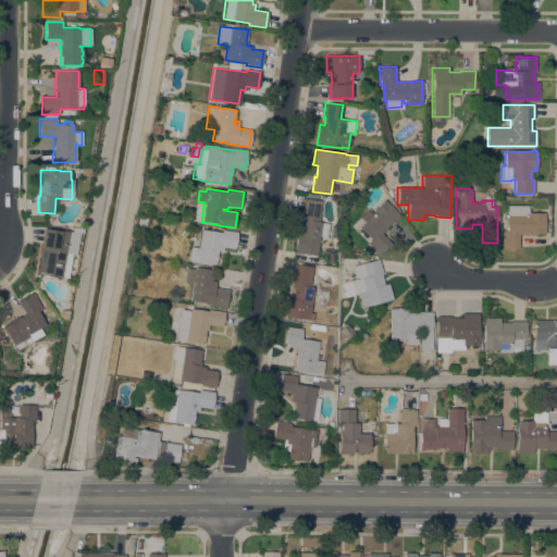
[(297,233),(301,233),(302,222),(299,221),(304,198),(321,201),(319,215),(320,215),(319,222),(330,223),(327,237),(320,236),(317,256),(301,254),(294,252),(297,233)]
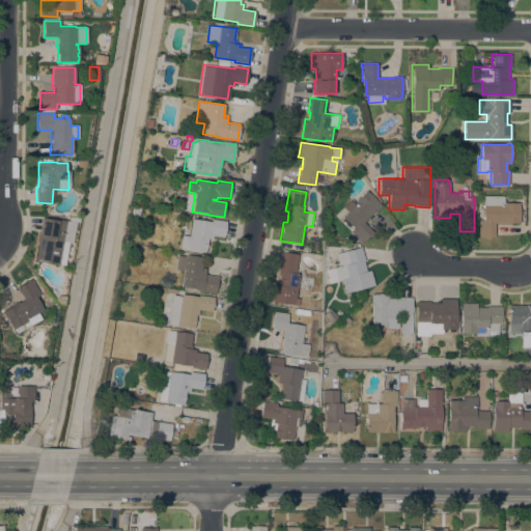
[(366,190),(381,205),(363,222),(373,232),(362,244),(350,231),(353,228),(342,218),(347,213),(342,206),(350,200),(355,205),(357,203),(355,201),(366,190)]
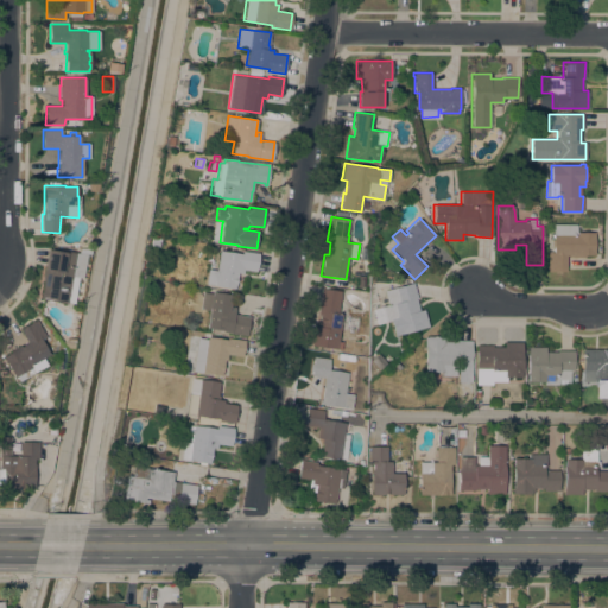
[(546,271),(546,267),(548,267),(548,252),(552,252),(552,223),(576,223),(576,232),(594,232),(594,251),(595,251),(595,255),(584,255),(584,257),(574,257),(574,255),(567,255),(565,272),(546,271)]
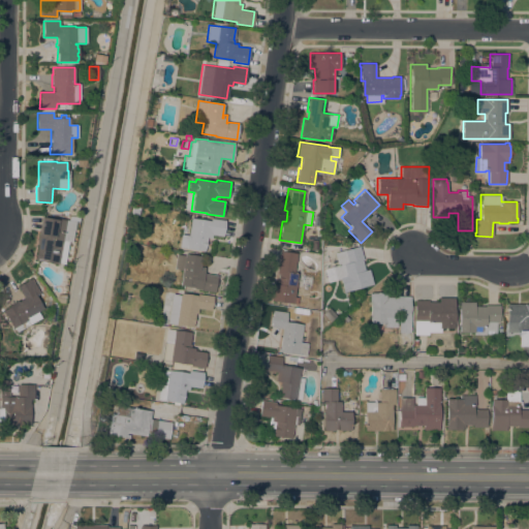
[(129,213),(131,206),(138,208),(137,215),(129,213)]
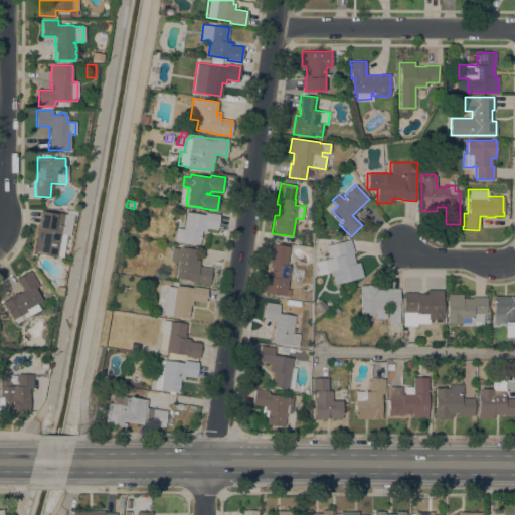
[(72,215),(69,235),(65,234),(61,256),(56,255),(56,256),(35,253),(34,253),(36,237),(35,237),(39,211),(52,213),(53,212),(72,215)]
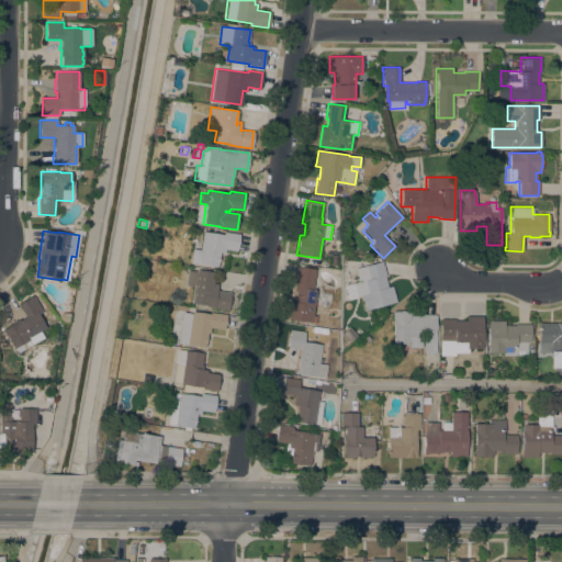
[(223,235),(224,232),(239,234),(237,250),(225,249),(224,254),(220,253),(217,267),(190,262),(192,249),(200,250),(202,232),(223,235)]
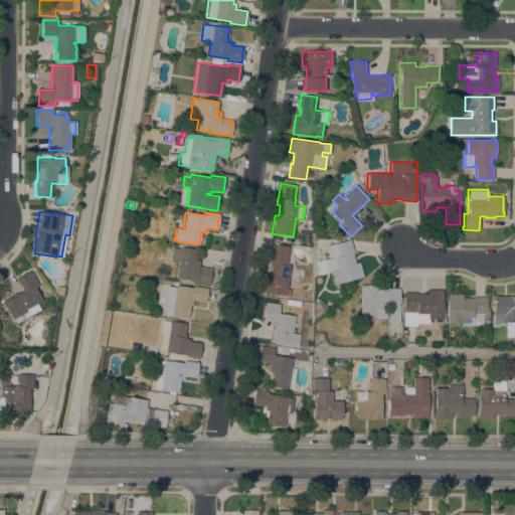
[(325,260),(329,259),(325,245),(350,239),(353,252),(352,252),(355,263),(359,262),(362,277),(334,284),(331,272),(328,273),(325,260)]
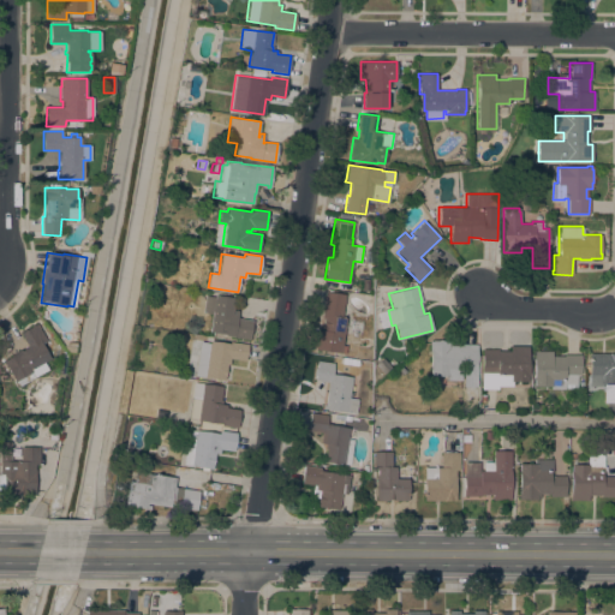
[(316,348),(316,347),(314,347),(316,332),(317,332),(318,330),(322,330),(324,318),(322,317),(326,292),(346,294),(341,317),(347,318),(341,353),(316,348)]
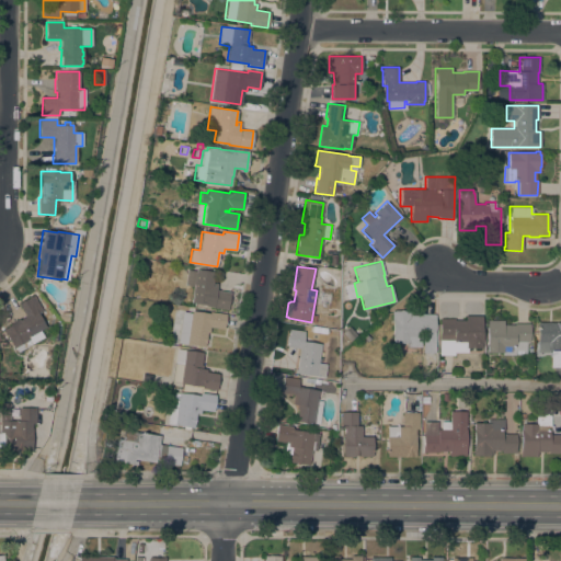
[(228,310),(206,307),(206,305),(191,302),(194,286),(185,285),(187,271),(190,271),(190,270),(195,271),(196,268),(215,272),(213,286),(214,283),(218,283),(217,290),(230,293),(228,310)]
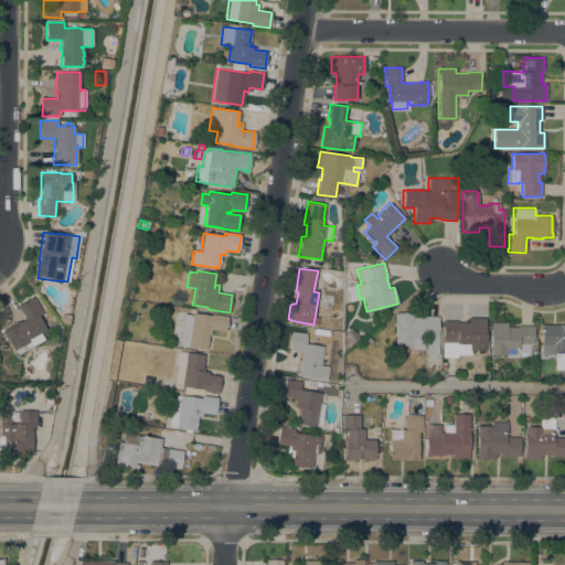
[(18,323),(17,322),(19,321),(19,322),(25,318),(19,306),(33,297),(42,312),(38,316),(45,330),(40,332),(43,340),(18,354),(14,350),(13,351),(4,333),(3,333),(2,332),(18,323)]
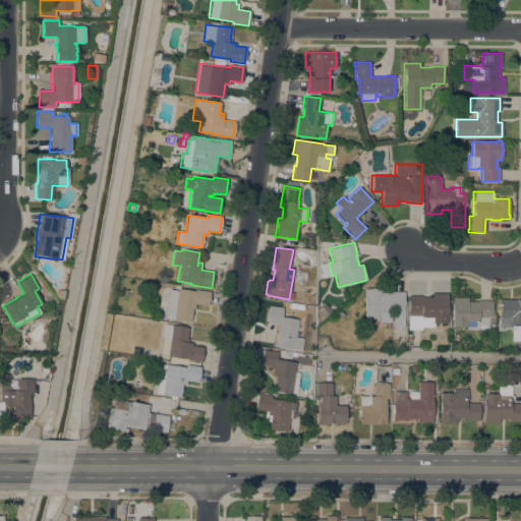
[(169,289),(178,290),(178,288),(194,291),(194,289),(210,291),(208,305),(195,303),(194,309),(192,308),(190,322),(165,319),(165,316),(169,289)]
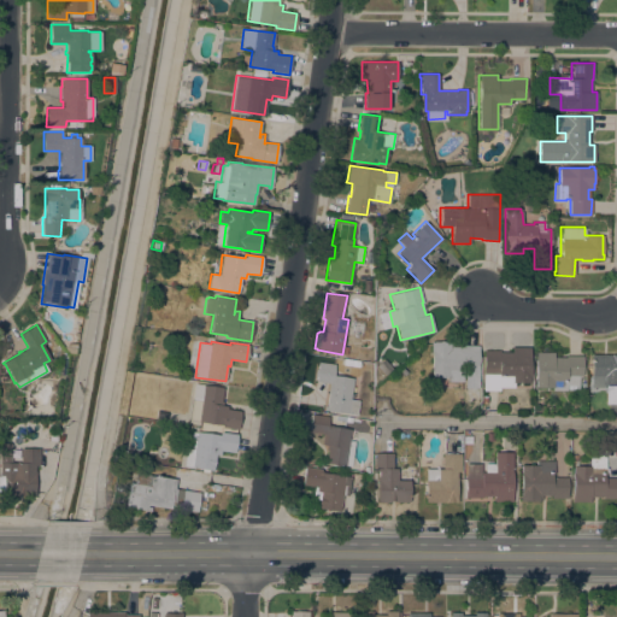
[(448,382),(448,377),(432,377),(432,350),(430,350),(430,342),(451,342),(453,342),(453,347),(462,347),(462,346),(479,345),(479,388),(465,388),(465,365),(463,365),(463,382),(448,382)]
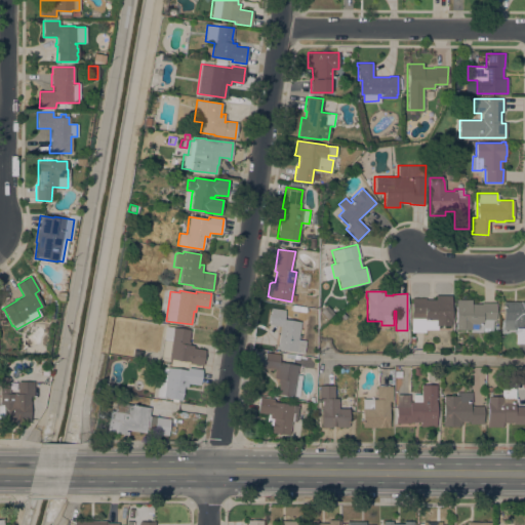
[(64,292),(63,301),(57,300),(53,295),(55,292),(61,292),(64,292)]
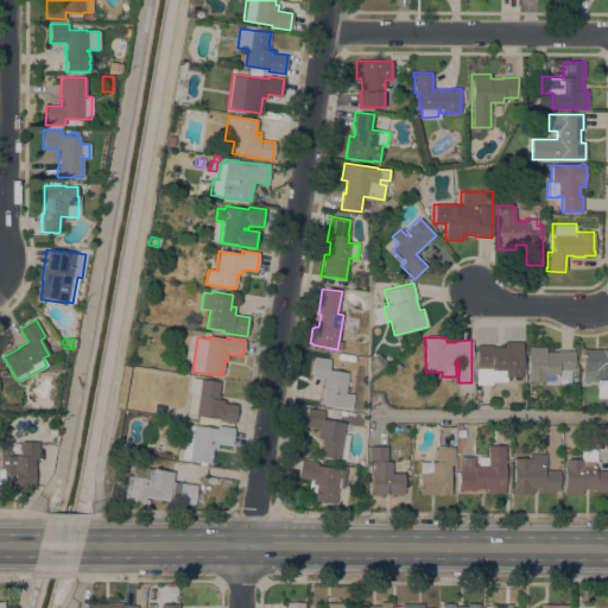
[(476,346),(493,346),(493,347),(505,347),(505,342),(523,342),(523,371),(521,371),(521,377),(506,377),(506,381),(492,381),(492,384),(476,384),(476,346)]
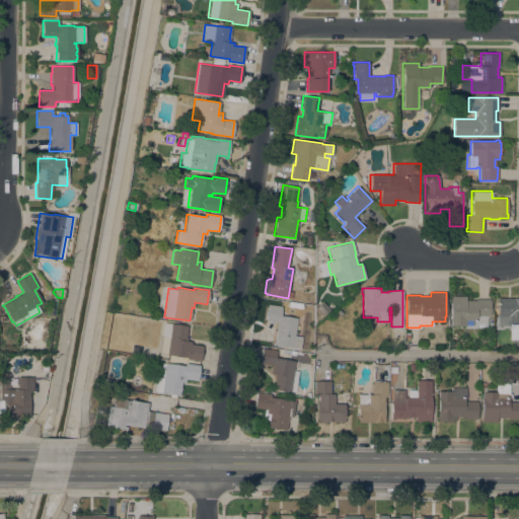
[(465,296),(465,301),(476,301),(476,299),(490,299),(490,315),(489,315),(489,319),(487,319),(487,327),(476,327),(476,328),(464,328),(464,325),(451,325),(451,320),(450,320),(450,309),(451,309),(451,296),(465,296)]
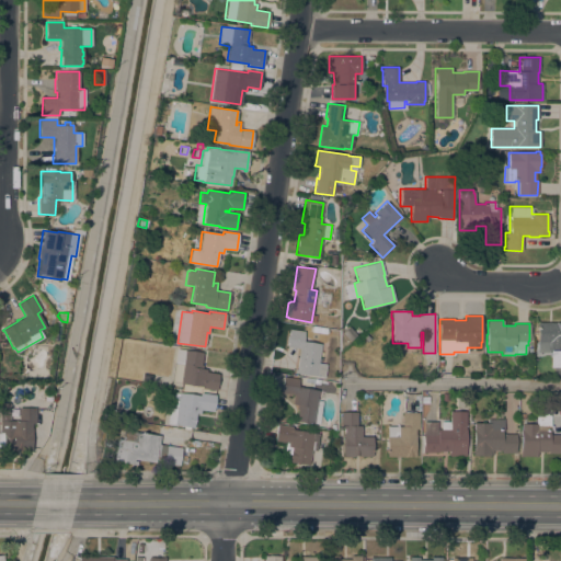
[(537,322),(560,322),(560,366),(552,366),(552,352),(537,352),(537,322)]
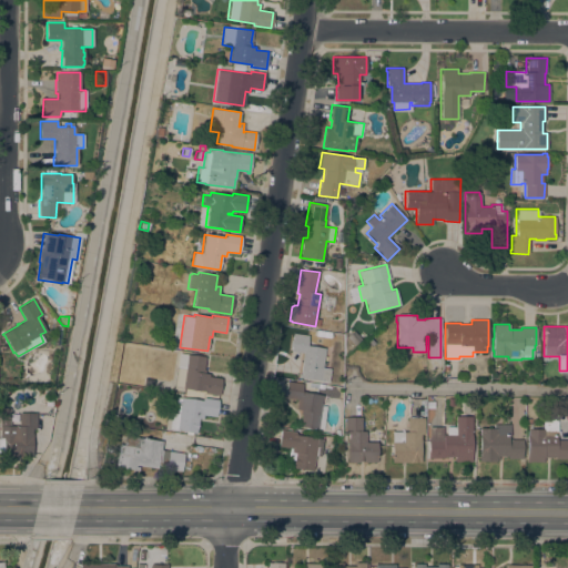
[(361,340),(354,345),(346,336),(354,331),(361,340)]
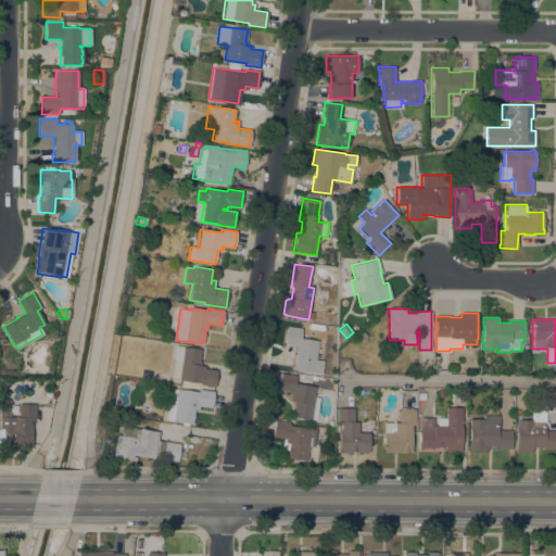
[(321,374),(291,369),(292,366),(293,366),(297,345),(285,344),(285,340),(283,339),(285,332),(286,332),(287,326),(302,328),(301,338),(318,341),(315,359),(324,361),(321,374)]
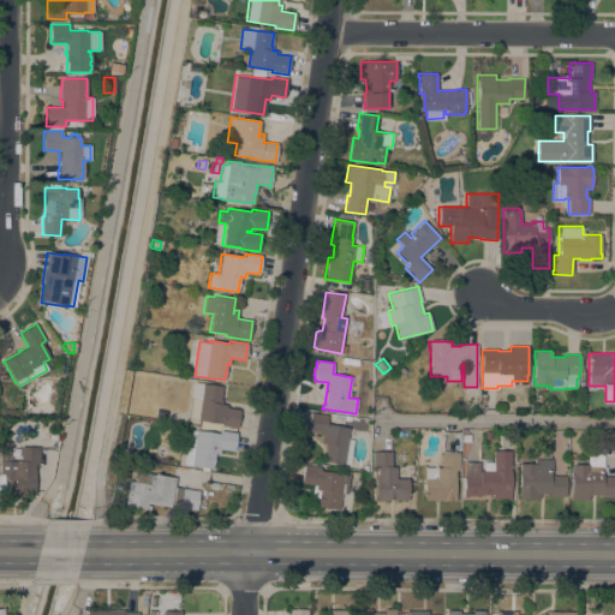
[(193,382),(222,386),(220,400),(222,400),(221,404),(227,405),(226,407),(240,410),(237,428),(221,425),(221,423),(189,418),(193,382)]
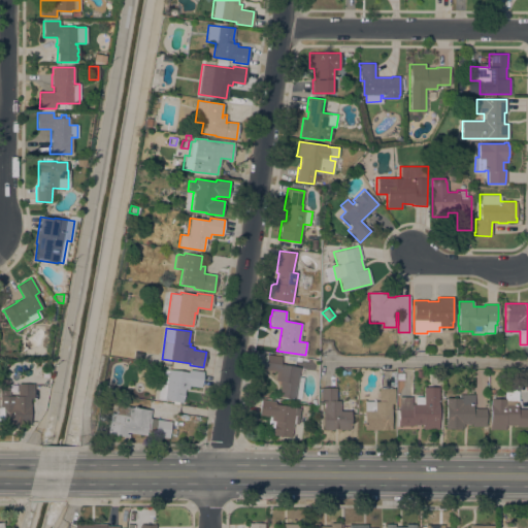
[(267,354),(282,356),(281,364),(300,367),(298,376),(303,377),(300,399),(278,396),(279,385),(278,385),(279,381),(275,381),(276,371),(264,370),(267,354)]
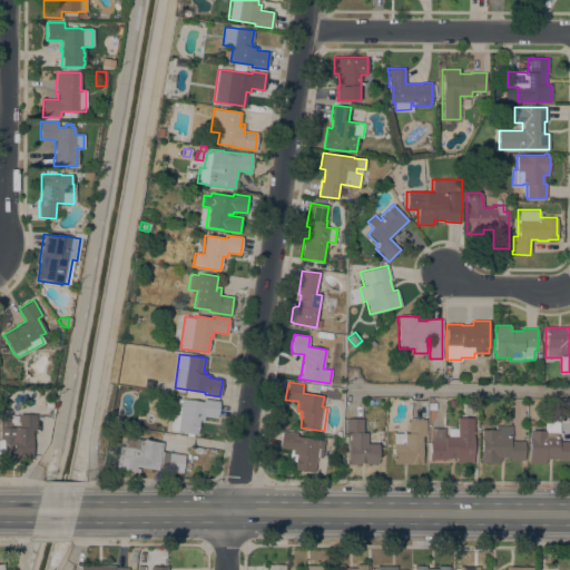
[(340,396),(326,394),(327,387),(336,389),(337,392),(338,395),(340,396)]
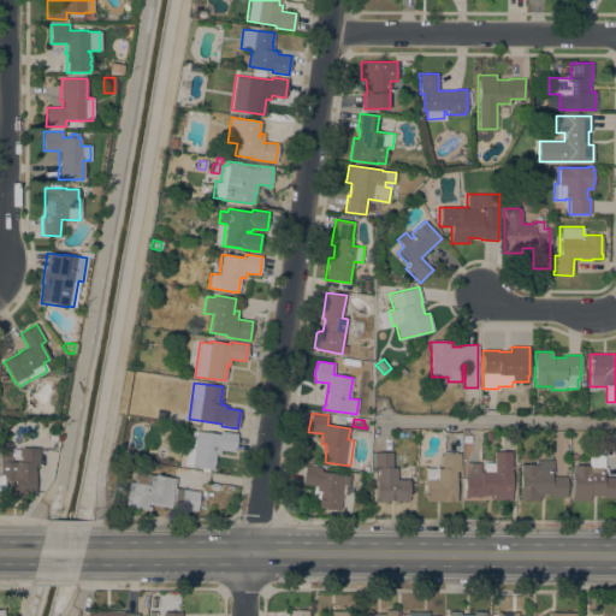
[(188,431),(196,432),(196,431),(220,434),(220,431),(237,433),(235,451),(220,450),(219,454),(215,454),(213,469),(208,468),(208,472),(201,471),(201,468),(183,466),(188,431)]
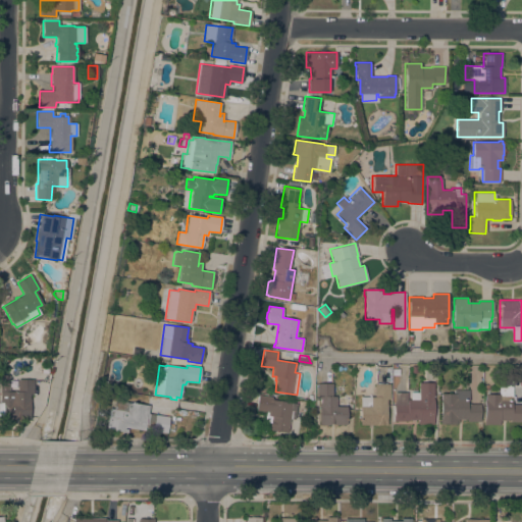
[(33,379),(33,394),(30,394),(30,416),(30,419),(0,419),(0,403),(3,403),(3,402),(0,402),(0,375),(9,375),(9,390),(17,390),(17,379),(33,379)]
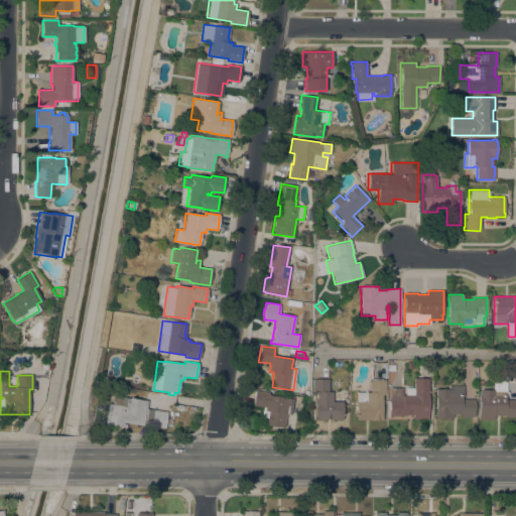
[(479,420),(479,389),(480,389),(480,387),(477,387),(477,381),(483,381),(483,389),(493,389),(493,376),(506,376),(506,396),(505,396),(505,399),(515,399),(515,416),(504,416),(504,415),(494,415),(494,420),(492,420),(492,419),(481,419),(481,420),(479,420)]
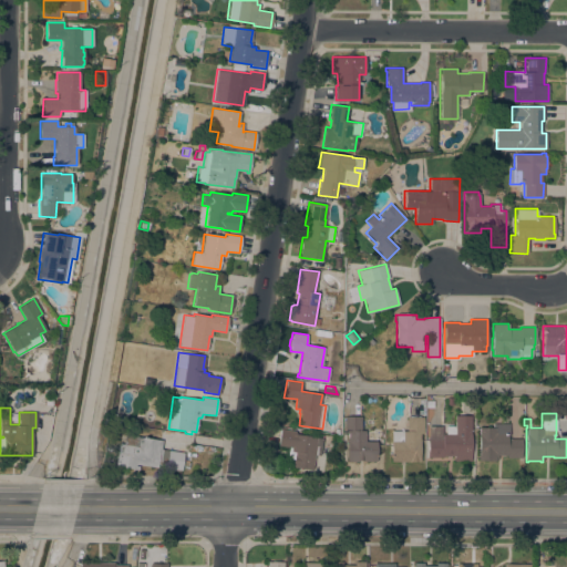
[(428,437),(429,437),(429,425),(442,425),(442,434),(445,434),(445,425),(454,425),(454,415),(471,415),(471,456),(443,456),(443,457),(428,457),(428,437)]
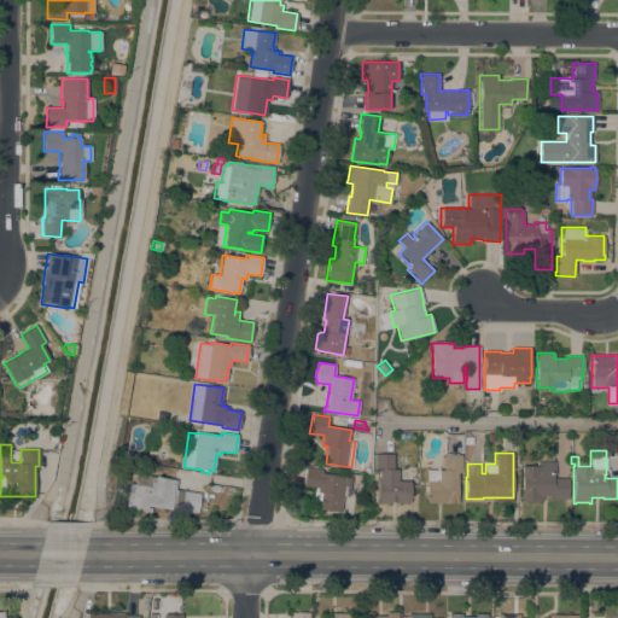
[(394,454),(394,468),(397,468),(397,481),(410,481),(410,502),(379,503),(379,468),(375,468),(375,454),(394,454)]
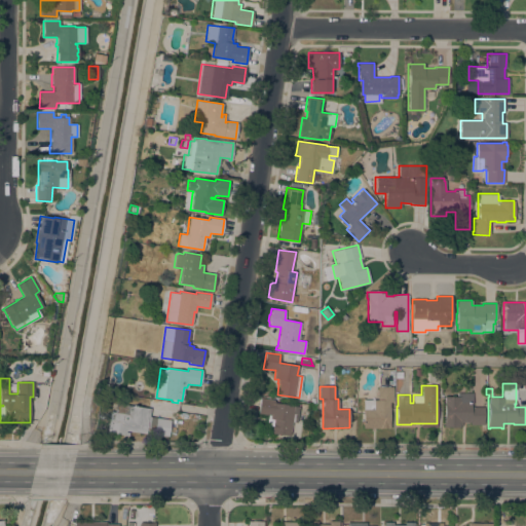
[(362,409),(363,409),(363,400),(377,400),(377,386),(392,386),(392,402),(389,402),(389,407),(390,407),(389,428),(362,428),(362,409)]
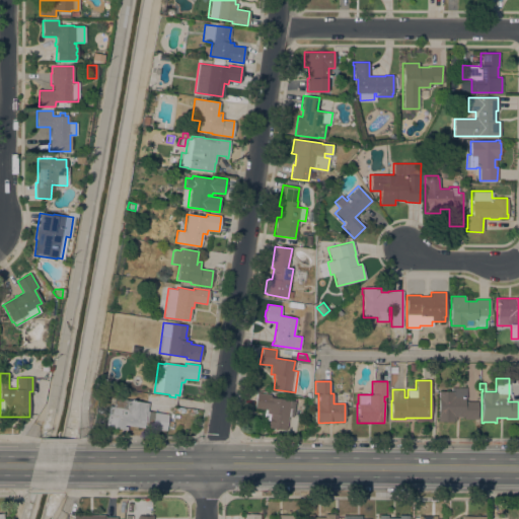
[(476,420),(463,419),(463,417),(455,417),(455,421),(438,421),(438,391),(451,391),(451,387),(465,387),(465,397),(464,397),(464,401),(477,401),(476,420)]
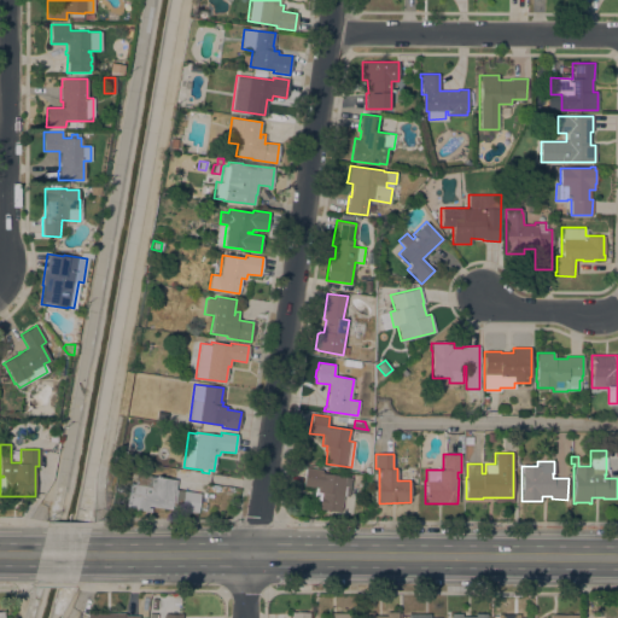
[(305,467),(322,470),(322,473),(351,477),(349,496),(343,495),(340,512),(319,508),(320,501),(313,500),(314,488),(303,487),(305,467)]
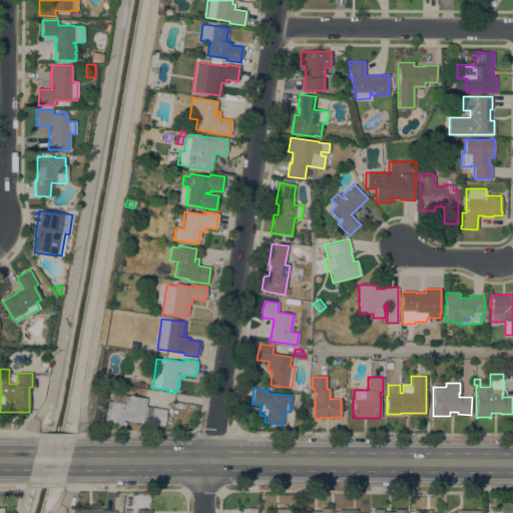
[(112,402),(113,396),(112,396),(112,393),(146,398),(145,406),(166,410),(163,426),(149,423),(150,421),(142,420),(141,423),(121,420),(121,421),(125,422),(125,425),(103,422),(104,415),(107,401),(112,402)]
